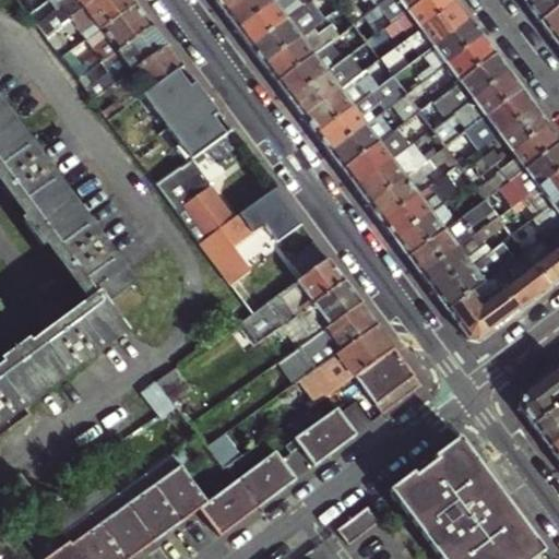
[(16,0),(28,15),(48,0),(16,0)]
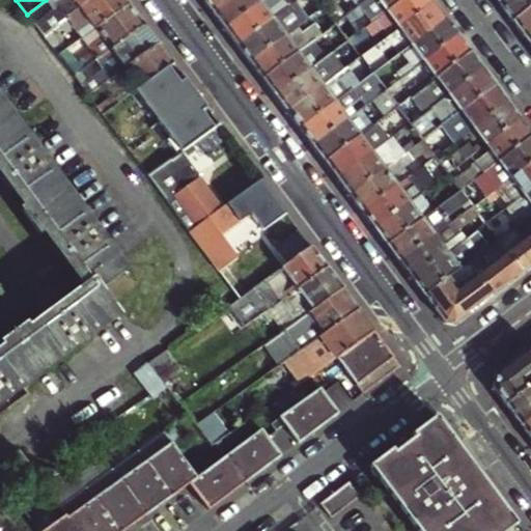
[(34,24),(43,35),(90,0),(60,0),(59,2),(60,4),(34,24)]
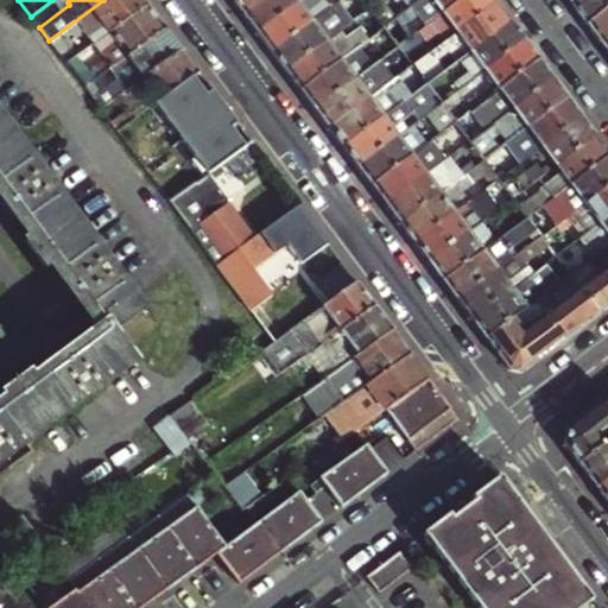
[(144,0),(103,0),(49,40),(68,67),(149,5),(144,0)]
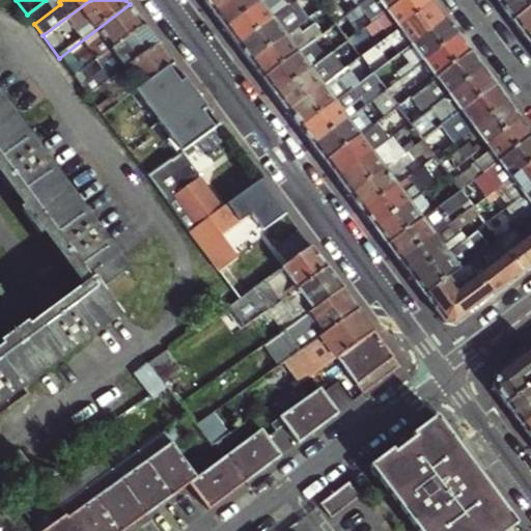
[(202,0),(213,12),(229,0),(202,0)]
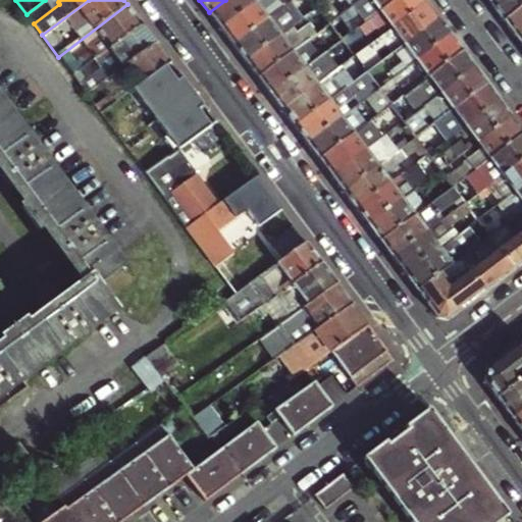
[(254,0),(225,0),(209,12),(221,29),(256,2),(254,0)]
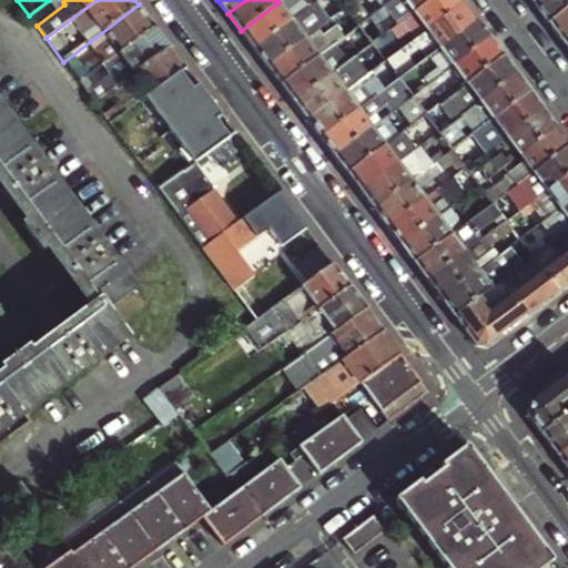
[(462,0),(429,0),(399,23),(384,34),(389,42),(391,44),(421,21),(427,30),(464,2),(462,0)]
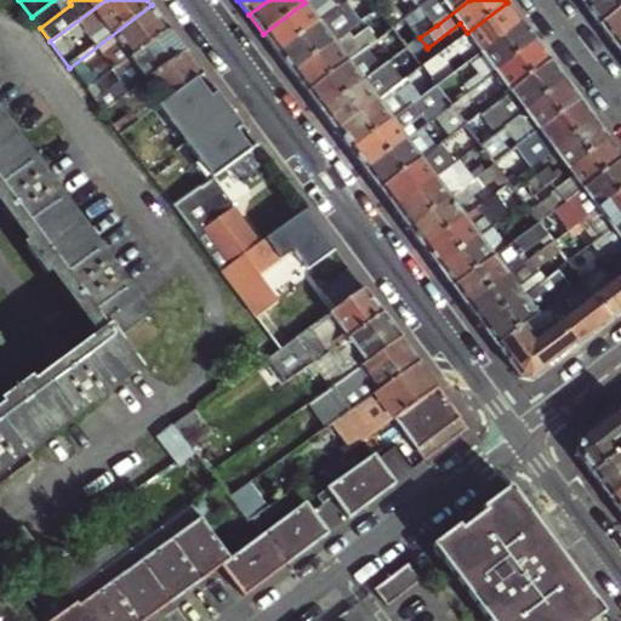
[(428,0),(421,6),(437,26),(469,0),(428,0)]
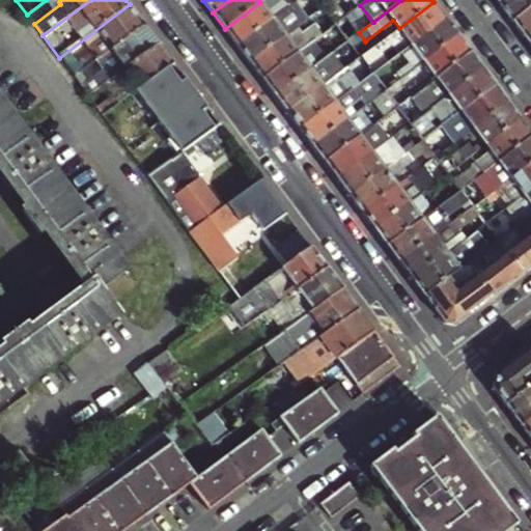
[(530,0),(506,0),(501,5),(513,21),(530,6),(530,0)]
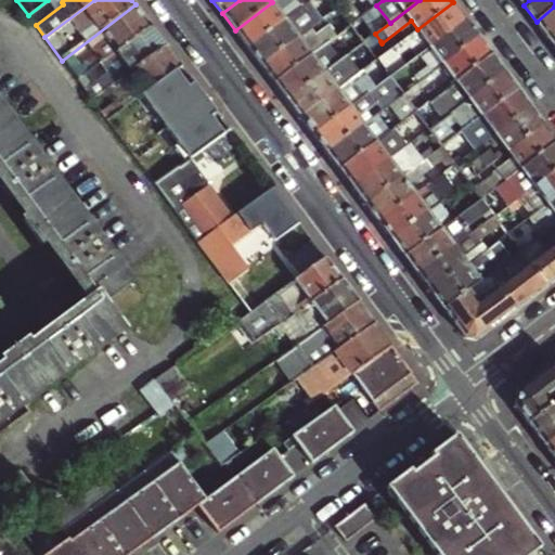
[(248,48),(285,21),(272,2),(235,30),(248,48)]
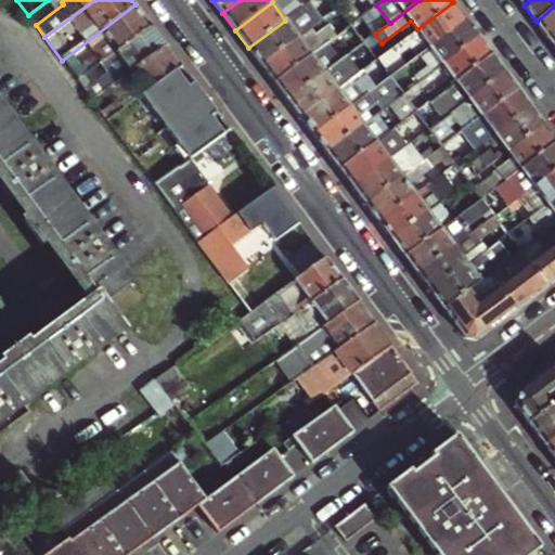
[(415,49),(420,54),(466,18),(453,2),(417,29),(407,37),(415,49)]
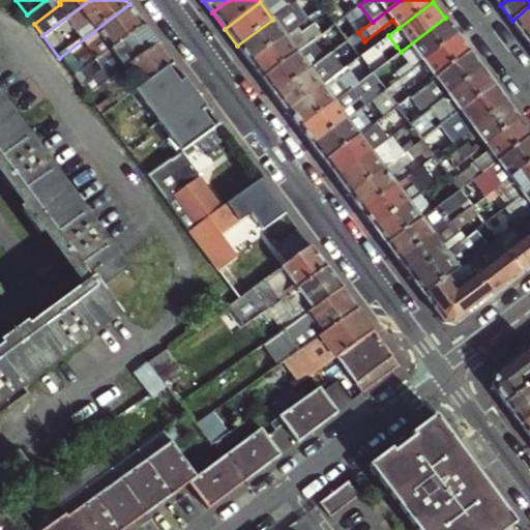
[(95,61),(145,25),(129,4),(59,58),(74,78),(81,72),(89,66),(95,61)]
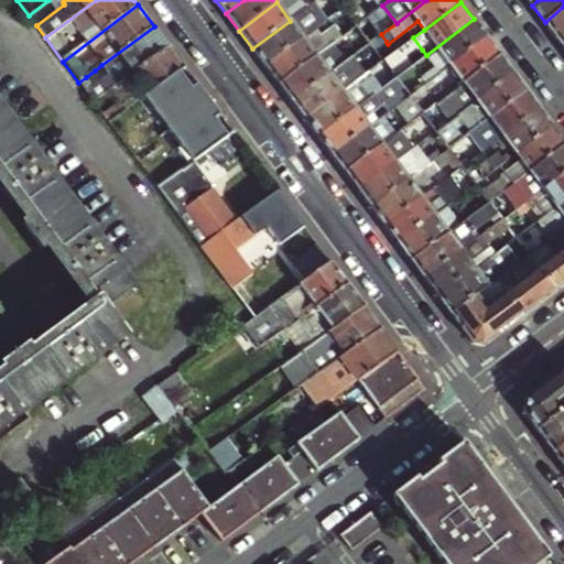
[(357,25),(344,7),(332,15),(346,33),(350,30),(357,25)]
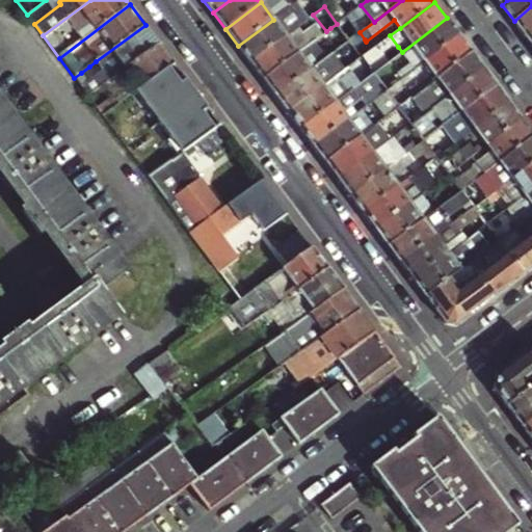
[(531,33),(531,6),(514,21),(526,37),(531,33)]
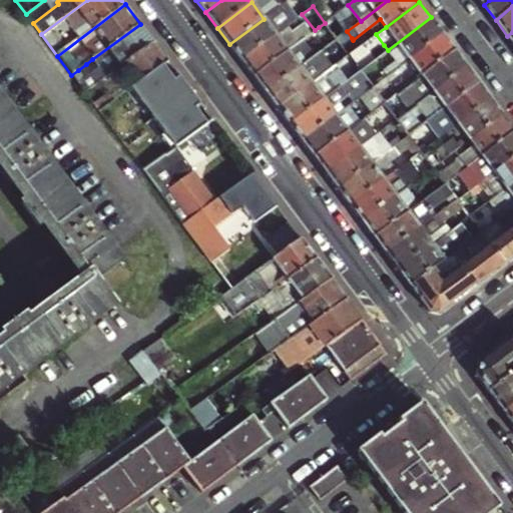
[(431,17),(388,50),(396,61),(393,64),(397,69),(402,65),(443,34),(431,17)]
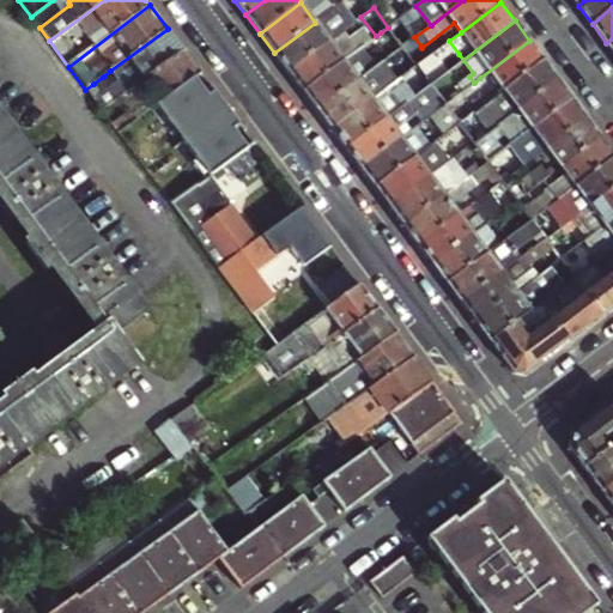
[(329,41),(315,23),(274,53),(289,72),(329,41)]
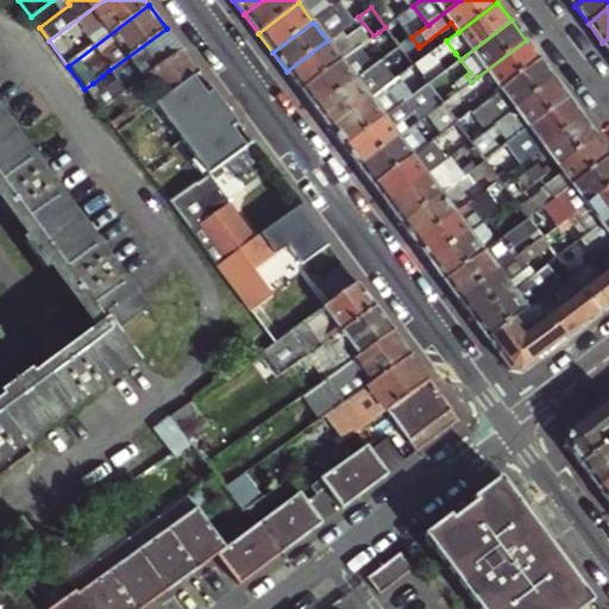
[(182,51),(167,29),(110,70),(118,82),(112,87),(101,95),(93,83),(85,89),(101,111),(119,98),(182,51)]
